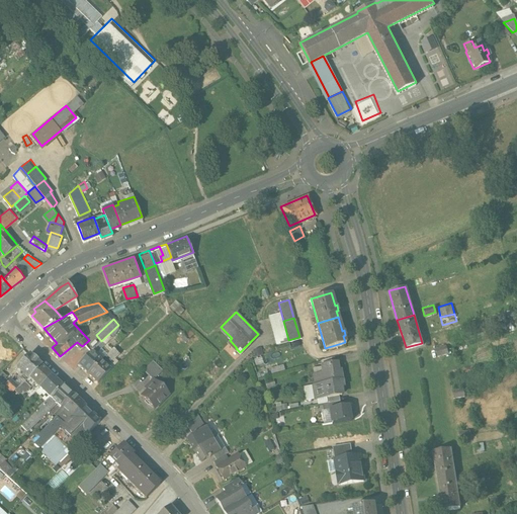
[(270,325),(276,344),(288,340),(283,321),(270,325)]
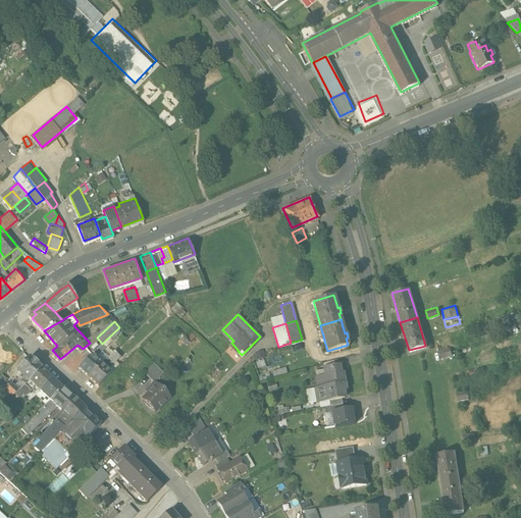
[(110,343),(103,349),(109,355),(116,349),(110,343)]
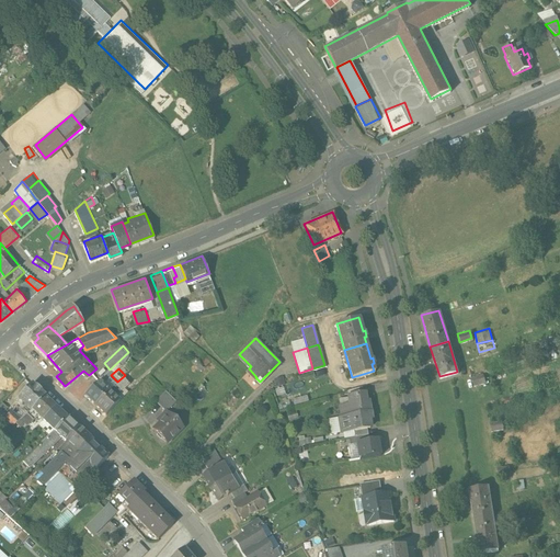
[(482,374),(470,377),(472,385),(484,381),(482,374)]
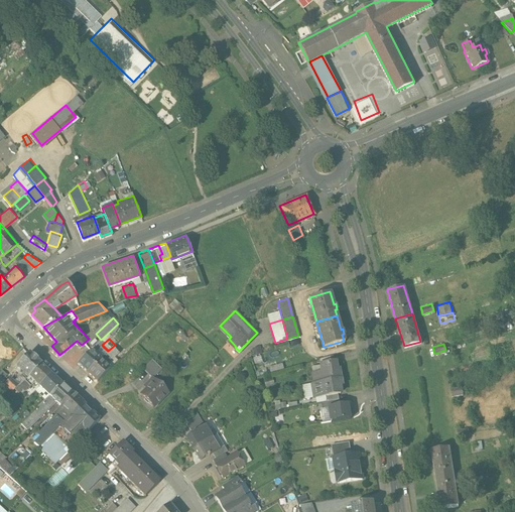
[(115,345),(108,351),(113,357),(120,350),(115,345)]
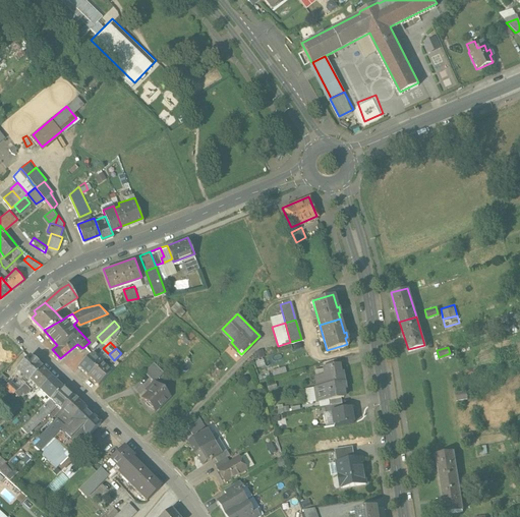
[(103,360),(94,351),(80,364),(90,372),(103,360)]
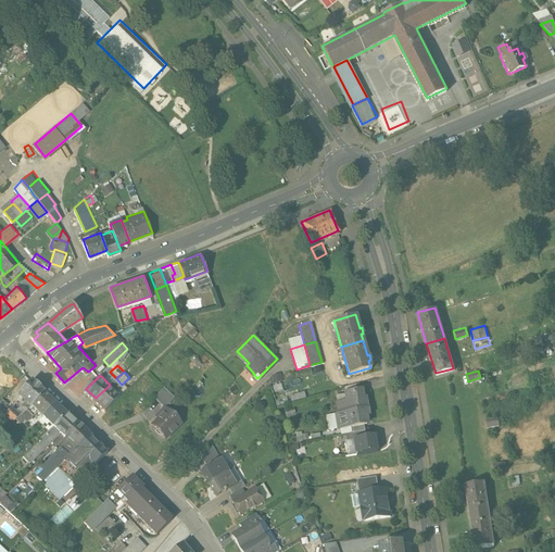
[(32,377),(20,390),(33,403),(35,400),(46,389),(32,377)]
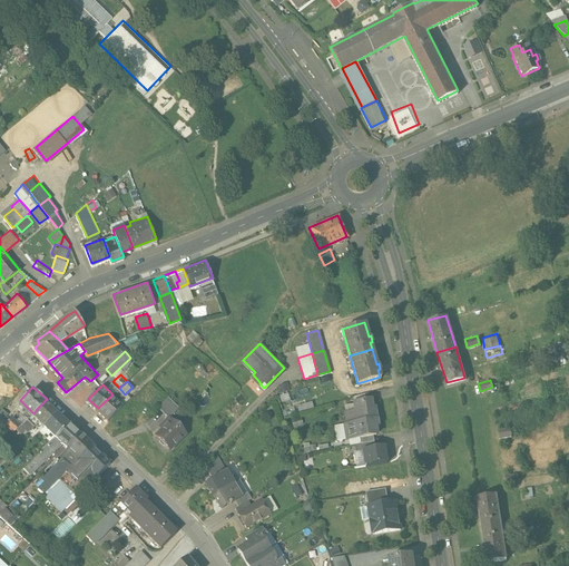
[(276,391),(280,402),(288,400),(284,389),(276,391)]
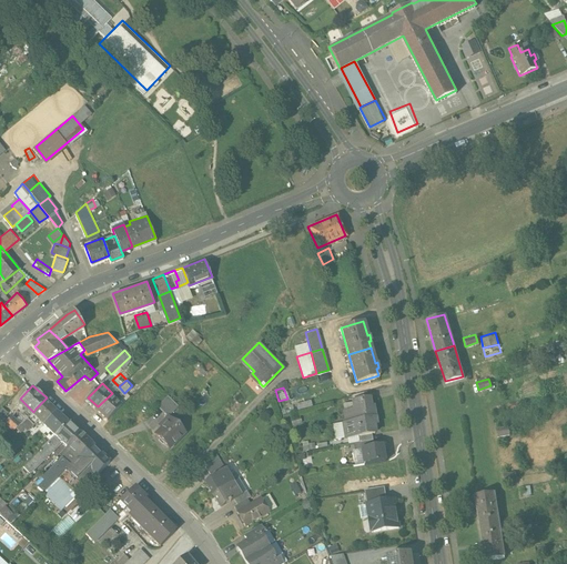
[(366,390),(351,394),(352,400),(358,400),(358,399),(367,398),(366,390)]
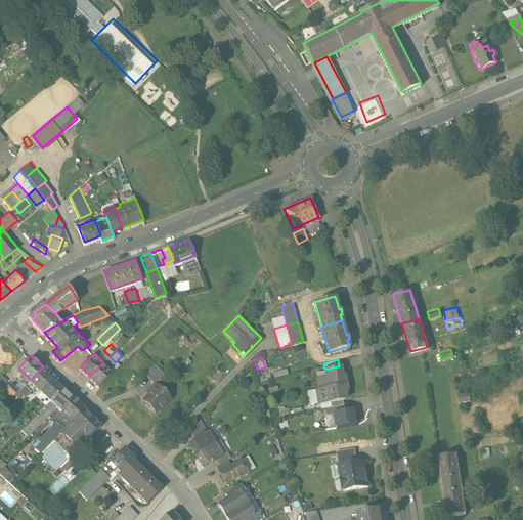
[(103,362),(90,375),(99,384),(114,372),(103,362)]
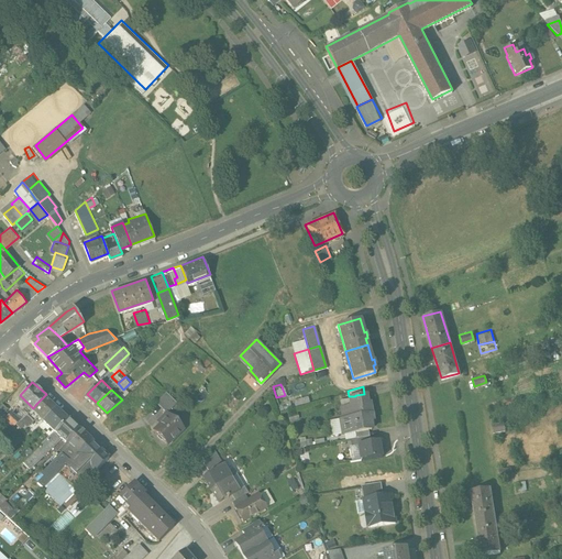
[(167,390),(157,401),(162,405),(173,395),(167,390)]
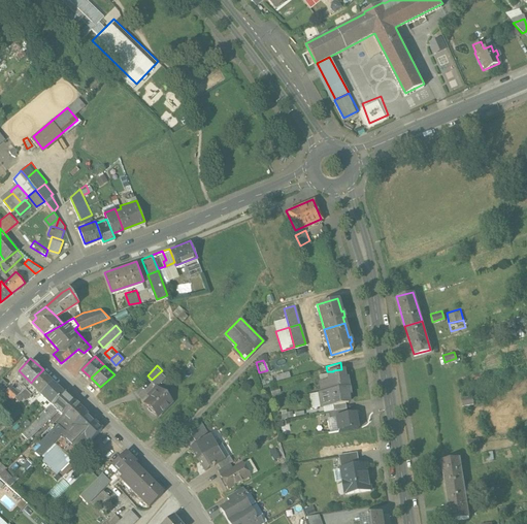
[(43,369),(33,380),(41,388),(43,390),(54,380),(43,369)]
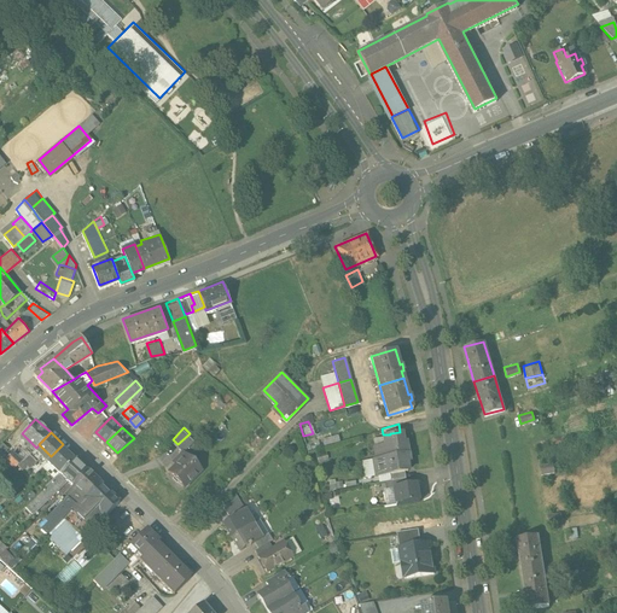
[(400,432),(390,433),(390,435),(383,435),(384,443),(373,445),(376,456),(407,451),(406,445),(403,447),(401,432),(400,432)]
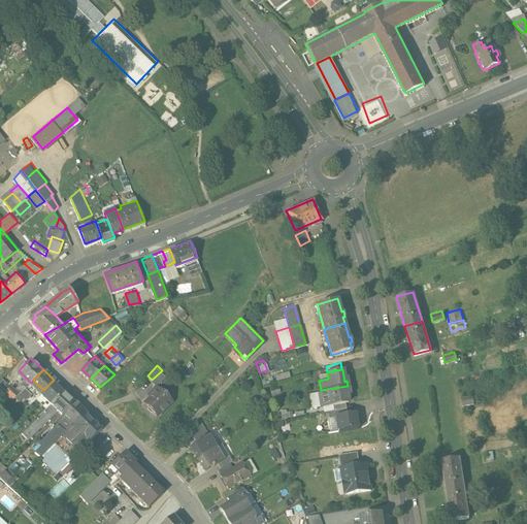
[(162,370),(152,380),(157,385),(166,374),(162,370)]
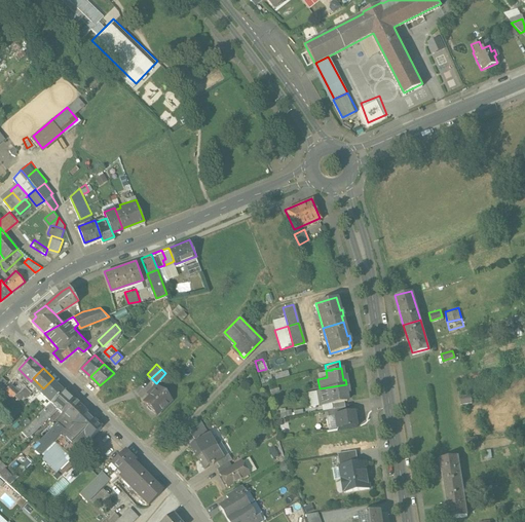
[(316,372),(317,379),(327,377),(326,370),(316,372)]
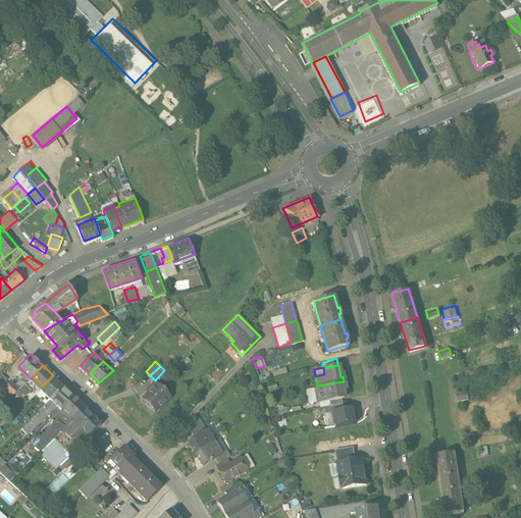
[(31,378),(19,386),(23,391),(25,393),(36,382),(38,384),(41,383),(33,375),(31,378)]
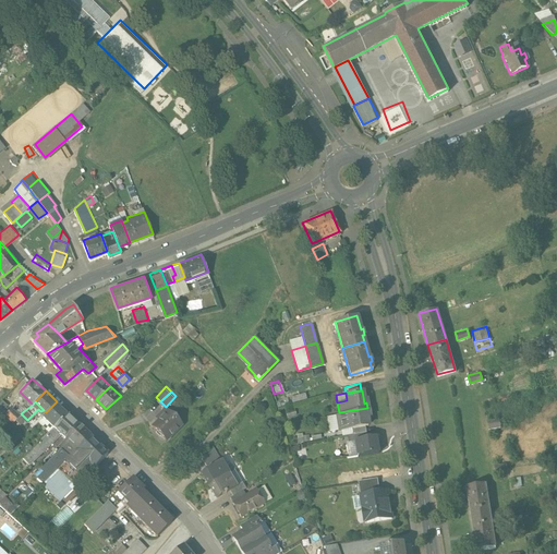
[(46,412),(44,414),(56,424),(69,412),(57,401),(46,412)]
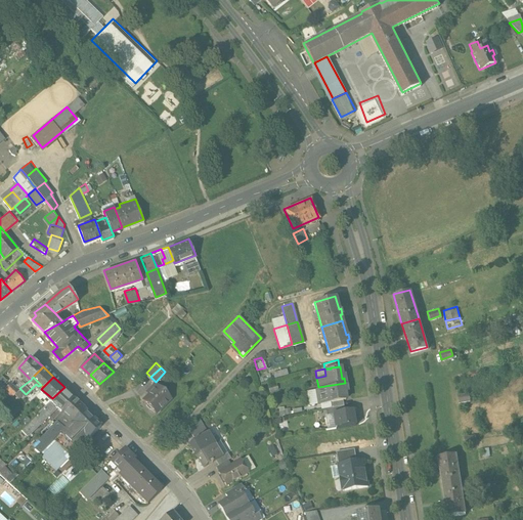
[(19,388),(11,381),(5,387),(13,394),(15,392),(19,388)]
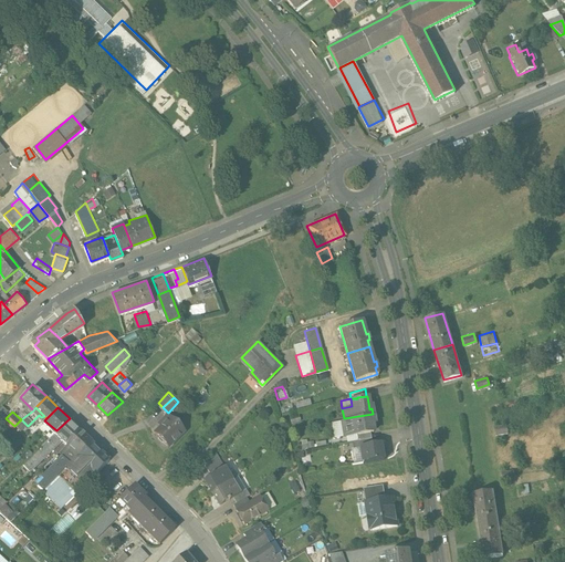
[(344,418),(343,418),(345,434),(356,433),(369,430),(373,429),(370,417),(373,417),(373,414),(344,418)]
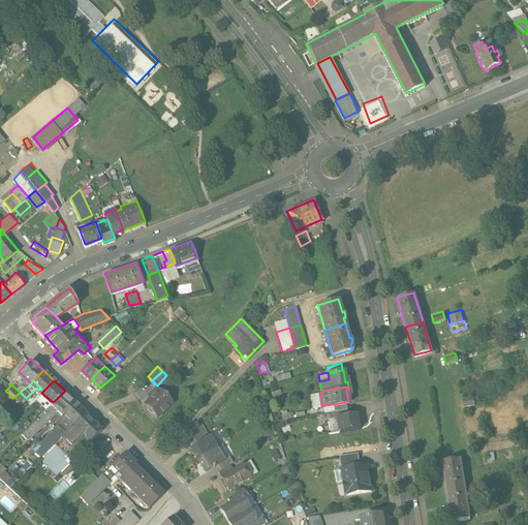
[(173,400),(159,388),(145,402),(158,415),(160,413),(162,412),(161,411),(168,404),(169,405),(173,402),(172,401),(173,400)]
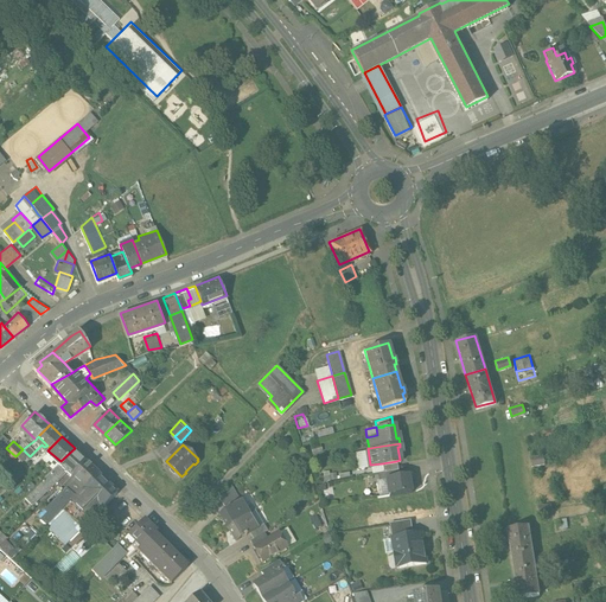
[(75,448),(61,461),(67,467),(72,473),(87,459),(75,448)]
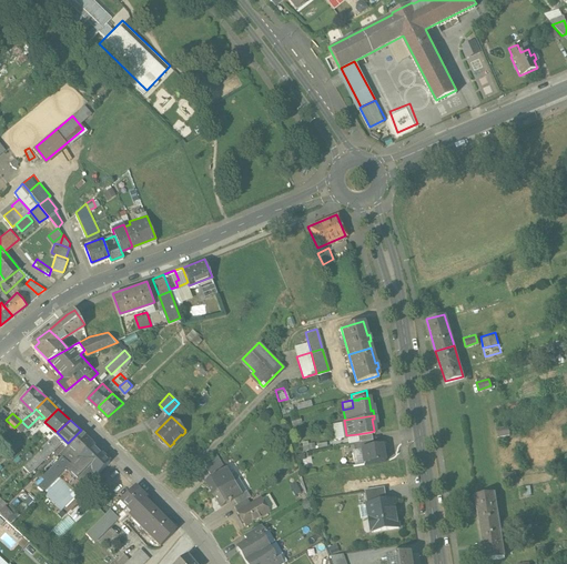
[(57,432),(44,422),(40,427),(51,437),(57,432)]
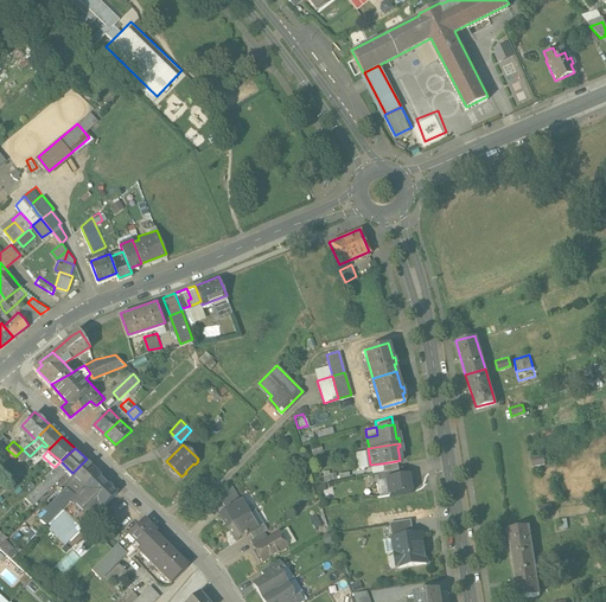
[(542,454),(529,456),(530,465),(543,462),(542,454)]
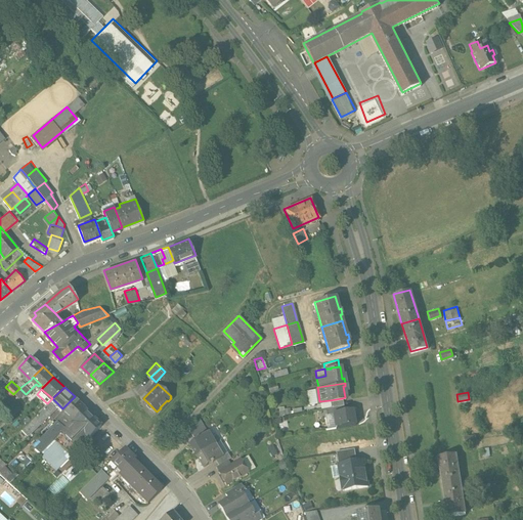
[(62,408),(67,413),(49,430),(55,436),(60,432),(62,429),(73,419),(85,406),(86,405),(75,396),(62,408)]
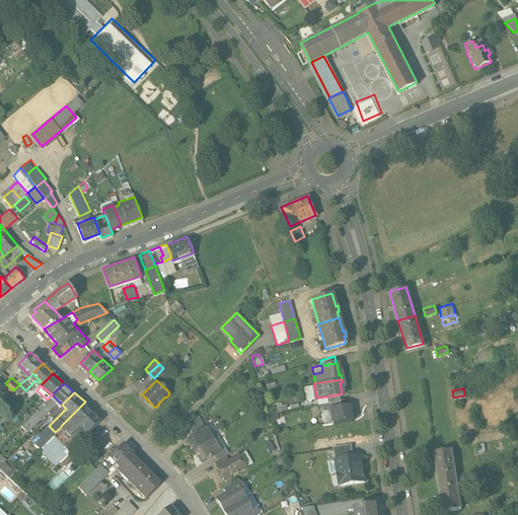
[(47,399),(29,416),(35,422),(55,402),(57,399),(52,394),(47,399)]
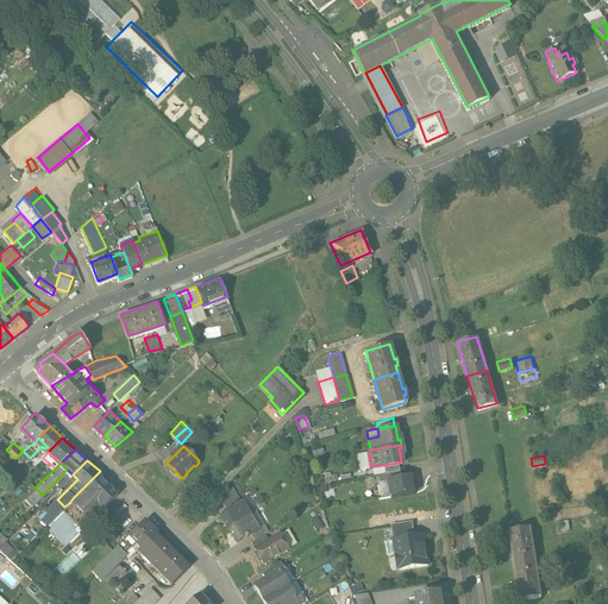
[(382,479),(387,479),(400,477),(399,470),(384,472),(380,472),(382,479)]
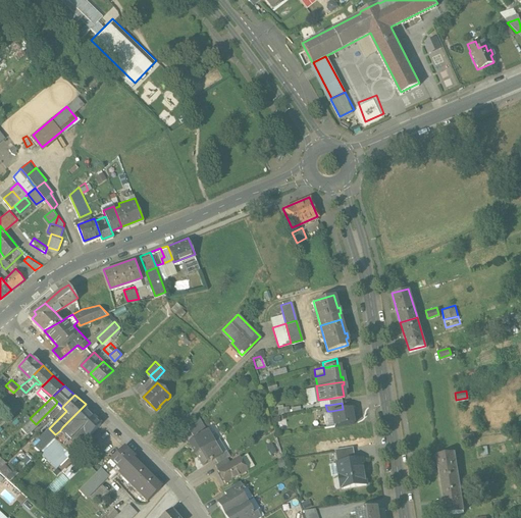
[(85,405),(72,417),(76,422),(84,429),(97,416),(85,405)]
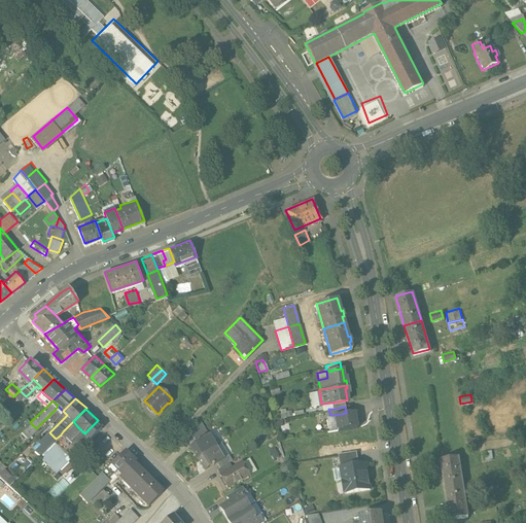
[(346,413),(335,415),(337,428),(357,425),(355,411),(346,413)]
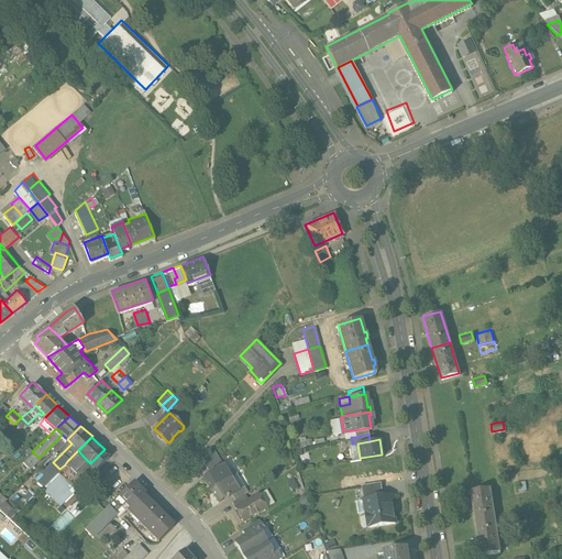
[(353,459),(360,458),(357,444),(353,444),(350,445),(353,459)]
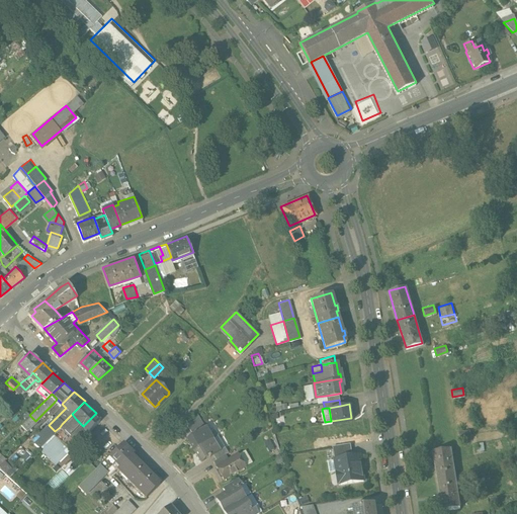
[(197,412),(187,422),(193,432),(205,425),(197,412)]
